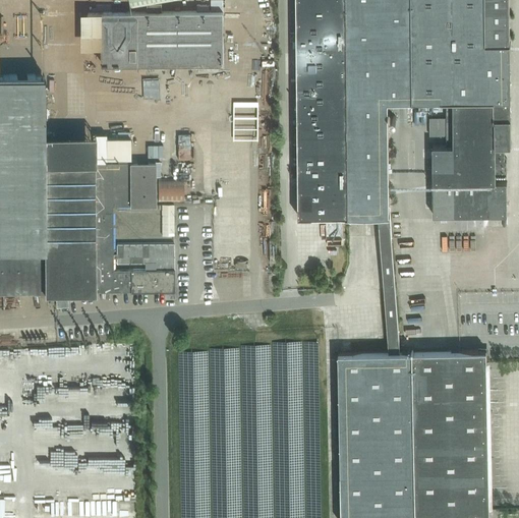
[(127,0),(129,9),(145,6),(180,0),(127,0)]
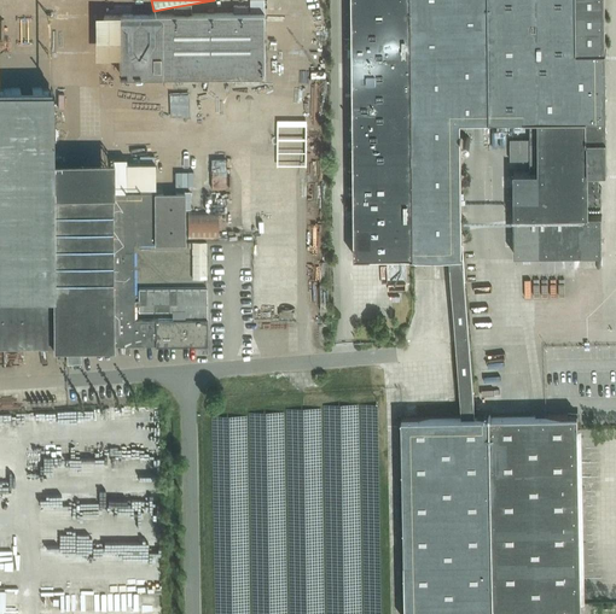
[(248,0),(249,17),(262,17),(262,0),(248,0)]
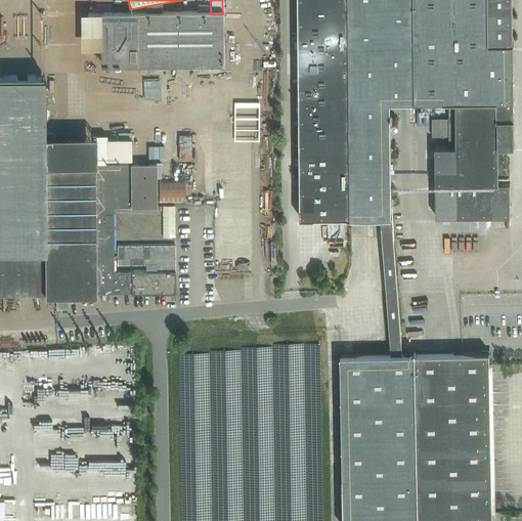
[(297,0),(299,152),(299,159),(299,219),(330,219),(379,219),(390,357),(339,358),(341,520),(490,520),(488,354),(401,356),(391,216),(390,216),(389,112),(394,112),(394,105),(389,105),(389,103),(447,103),(447,121),(430,121),(430,139),(447,138),(447,148),(433,148),(433,219),(509,219),(508,186),(496,186),(496,177),(509,177),(508,162),(506,162),(506,148),(512,148),(511,0),(297,0)]
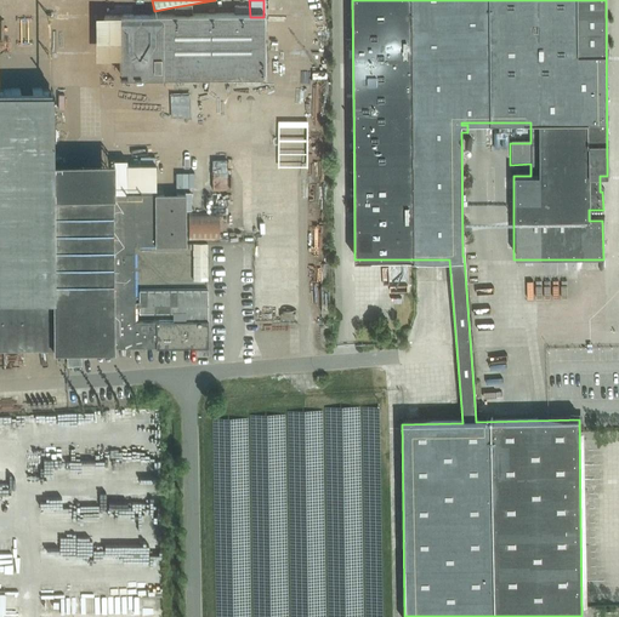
[(119,60),(119,81),(182,81),(265,81),(263,17),(250,17),(233,17),(228,17),(200,17),(200,18),(188,18),(188,7),(172,7),(172,17),(118,17),(119,60)]
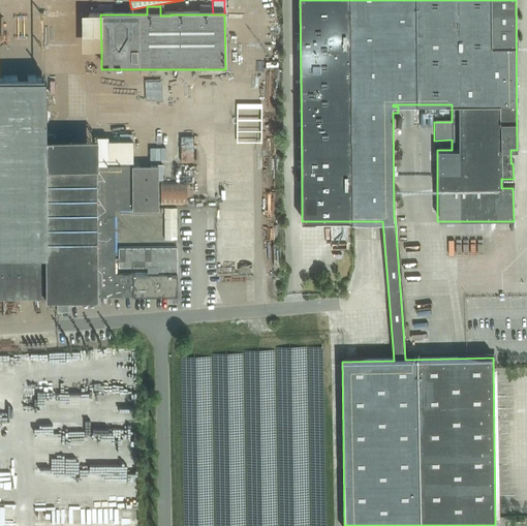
[(0,299),(43,299),(52,299),(129,298),(129,299),(175,298),(175,275),(174,250),(116,250),(116,260),(112,260),(111,213),(155,213),(155,182),(159,182),(159,167),(130,167),(129,143),(104,143),(105,164),(117,164),(117,167),(94,168),(94,167),(42,167),(42,140),(41,79),(0,79),(0,299)]
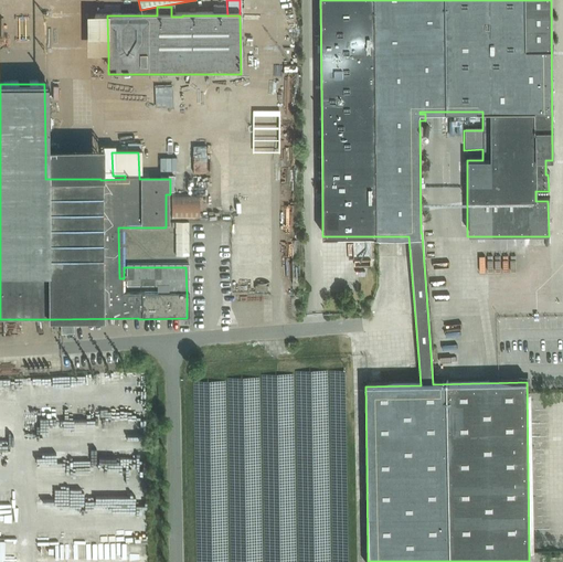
[(112,149),(101,149),(101,178),(112,178),(112,176),(113,176),(112,152),(112,149)]
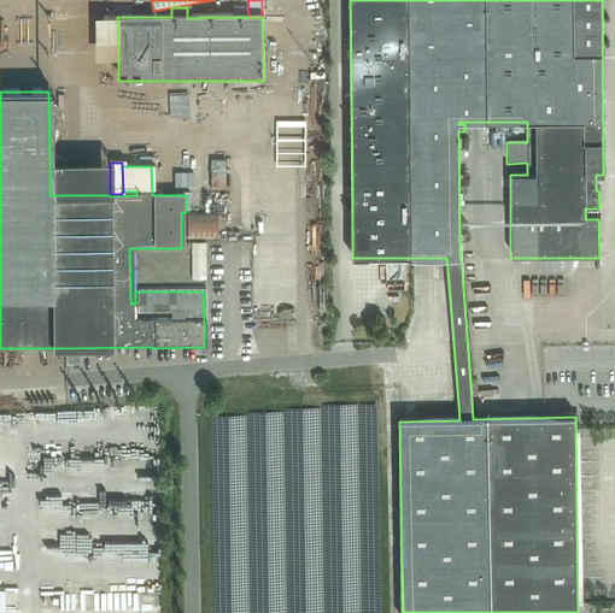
[(216,242),(215,216),(185,216),(185,242),(216,242)]
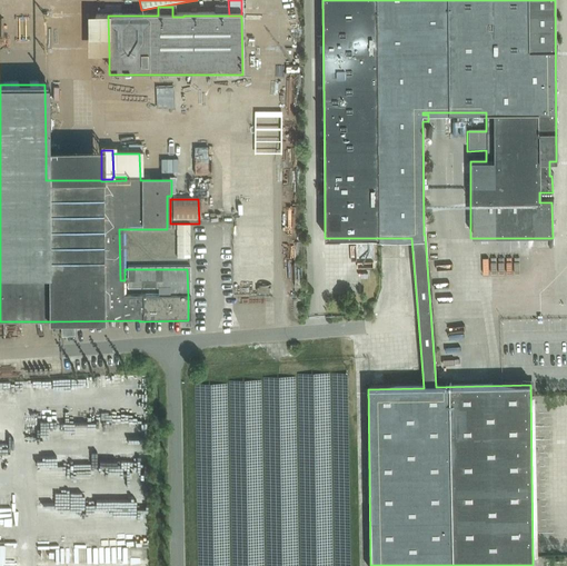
[(188,260),(188,227),(175,227),(175,260),(188,260)]
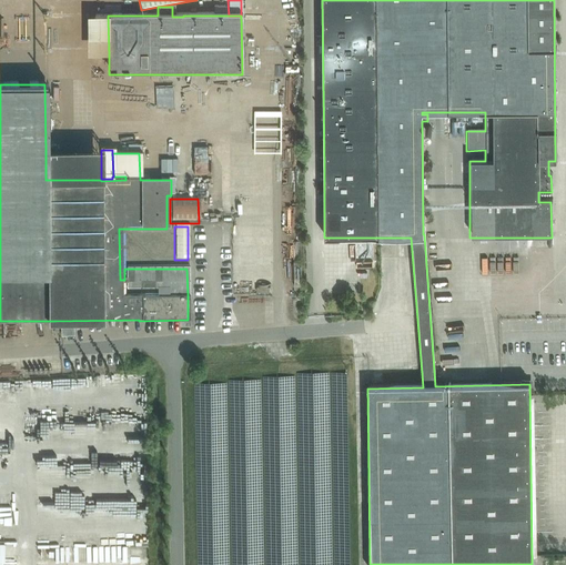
[(71,325),(59,326),(59,336),(71,336),(71,325)]
